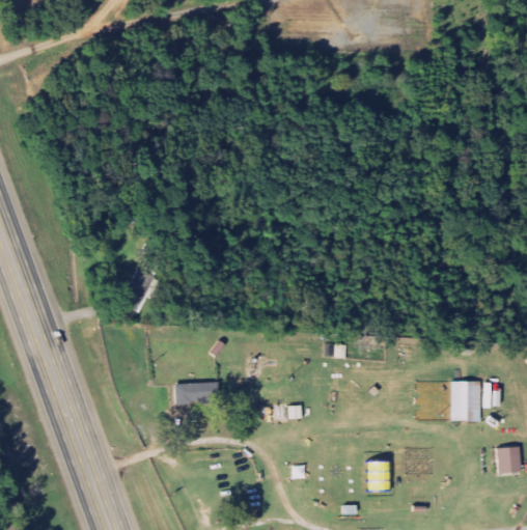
[(135,310),(154,278),(137,268),(118,300),(135,310)]
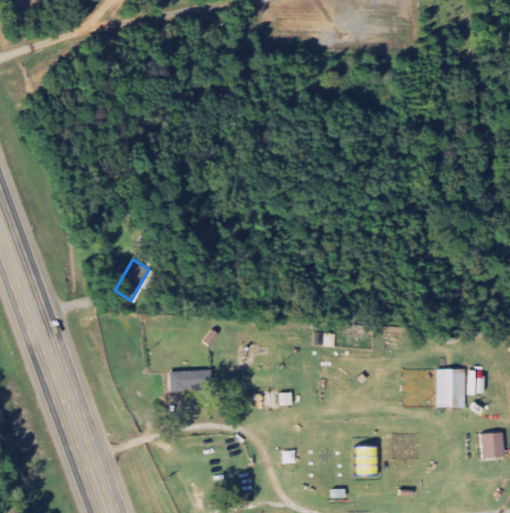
[(322,345),(333,346),(334,333),(323,332),(322,345)]
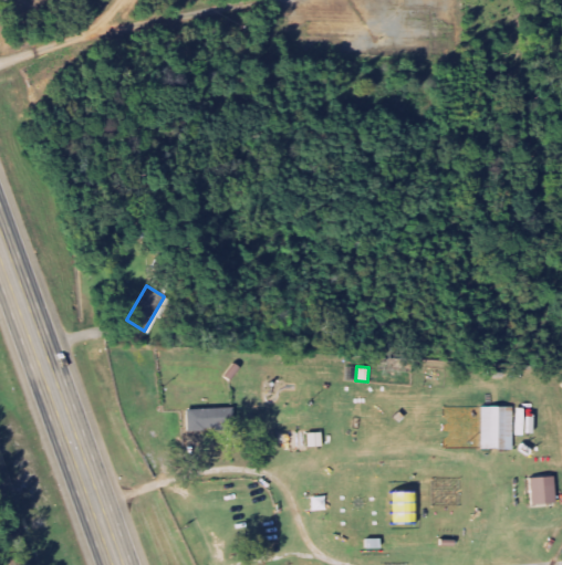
[(479,449),(510,449),(510,407),(479,406),(479,449)]
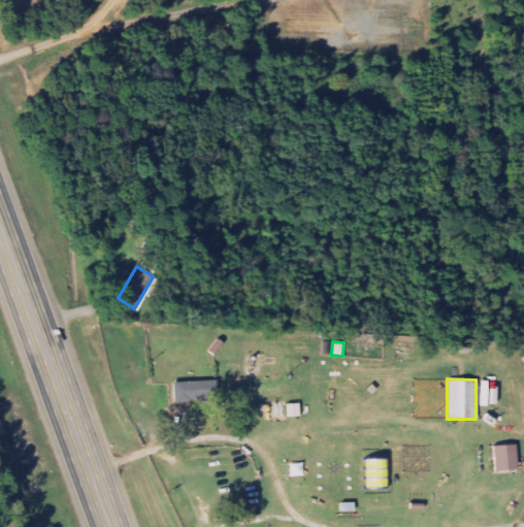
[(171,382),(172,401),(216,399),(215,380),(171,382)]
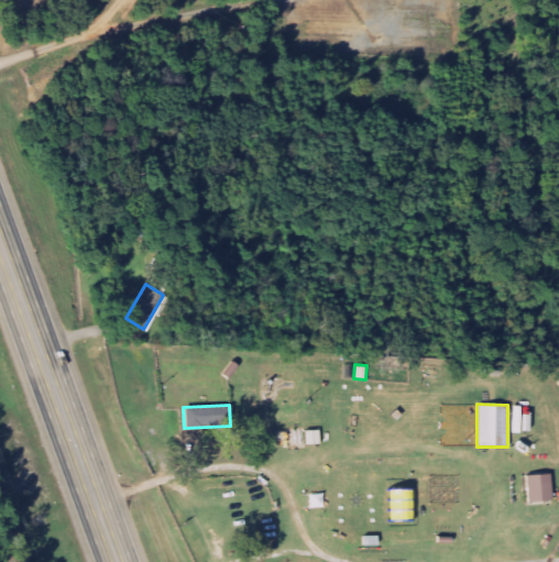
[(526,502),(550,500),(549,474),(525,475),(526,502)]
